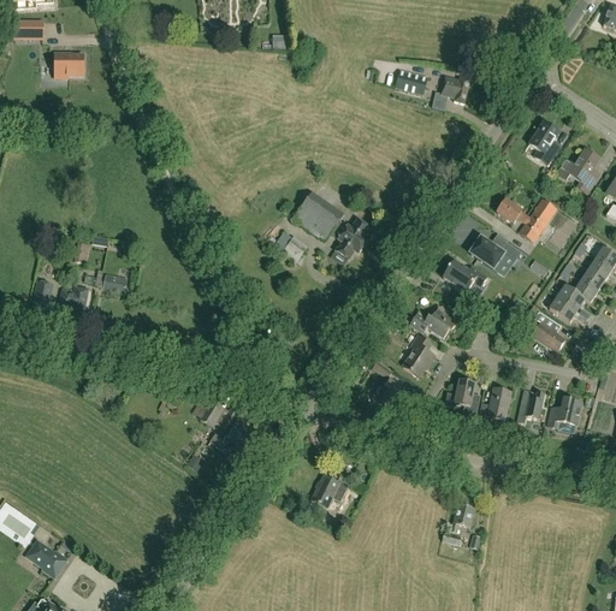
[(604,24),(615,28),(615,5),(610,4),(608,12),(606,15),(605,17),(606,17),(604,24)]
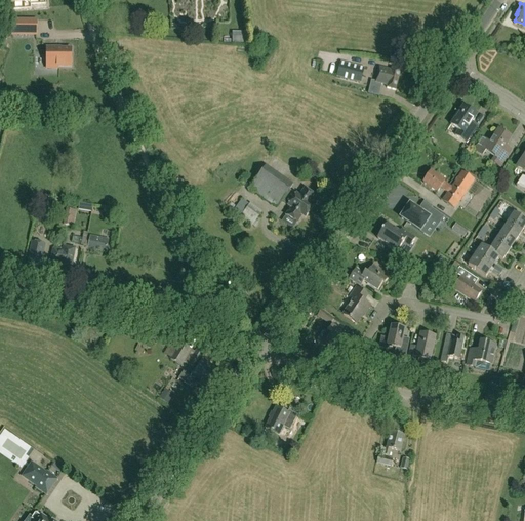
[(12,16),(12,31),(37,31),(37,16),(12,16)]
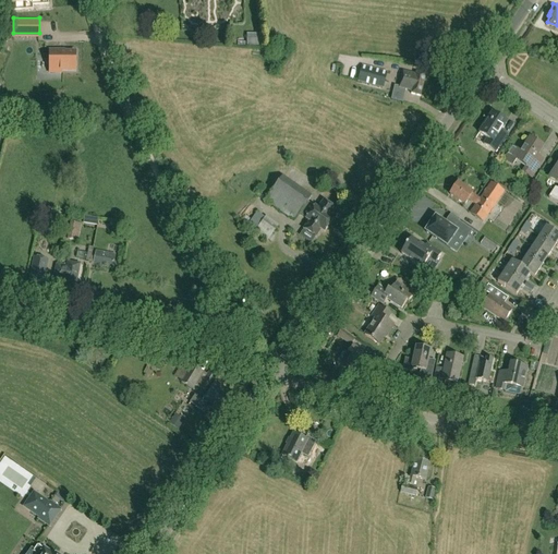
[(265,23),(250,23),(250,33),(265,33),(265,23)]
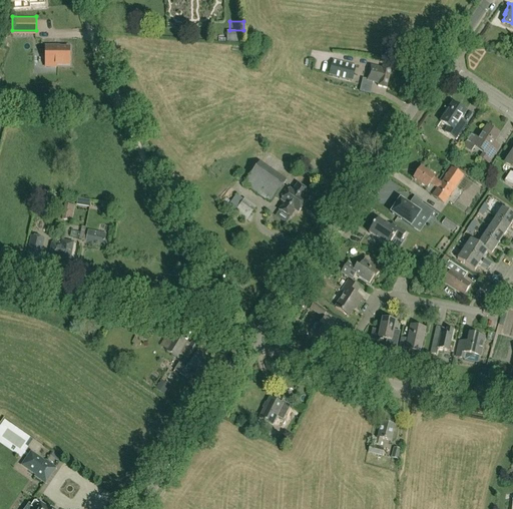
[(45,43),(45,63),(56,63),(56,61),(69,61),(69,44),(54,44),(54,43),(45,43)]
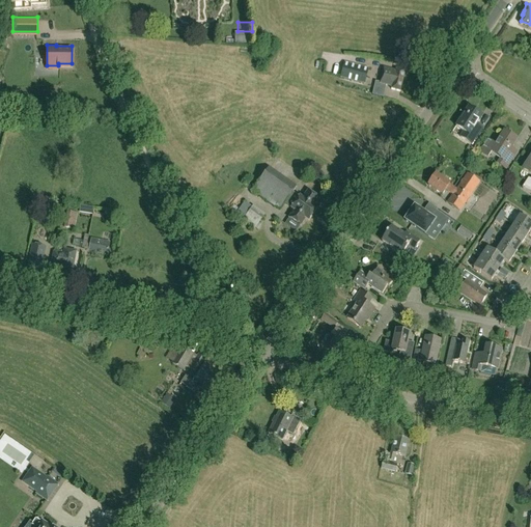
[(365,80),(368,65),(344,59),(341,74),(365,80)]
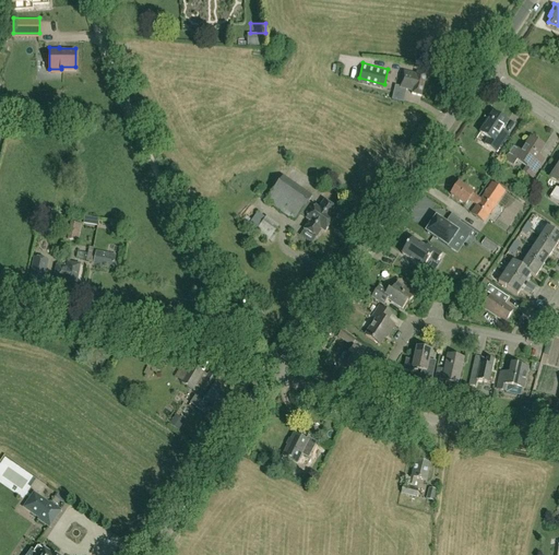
[(417,70),(416,72),(404,69),(400,85),(413,89),(412,91),(421,93),(426,72),(417,70)]
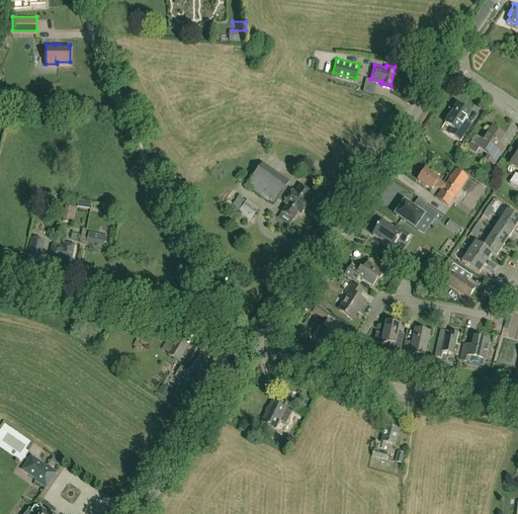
[(464,133),(470,122),(465,118),(469,110),(456,102),(444,120),(452,125),(448,131),(459,138),(463,133),(464,133)]
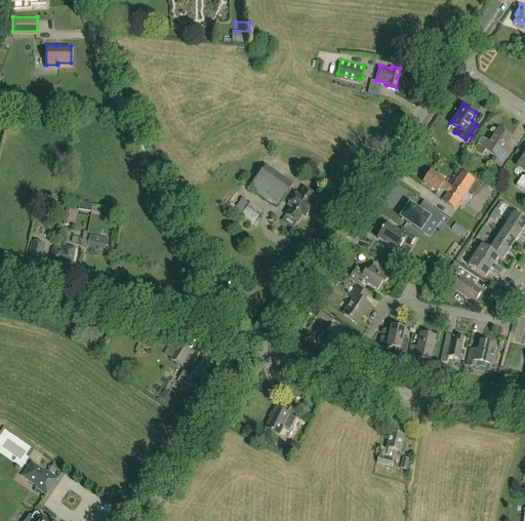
[(498,126),(489,139),(481,134),(474,147),(482,152),(485,147),(486,148),(487,147),(495,153),(492,159),(499,164),(508,152),(501,148),(511,134),(498,126)]
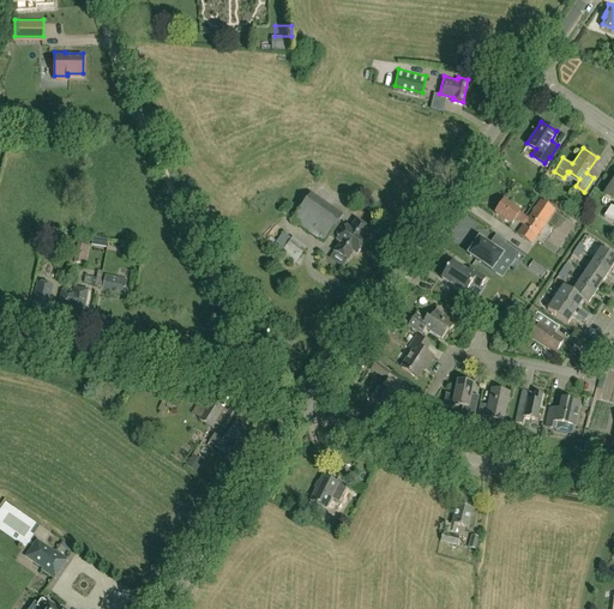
[(613,178),(603,193),(613,199),(613,202),(613,204),(611,202),(603,213),(613,219),(613,178)]
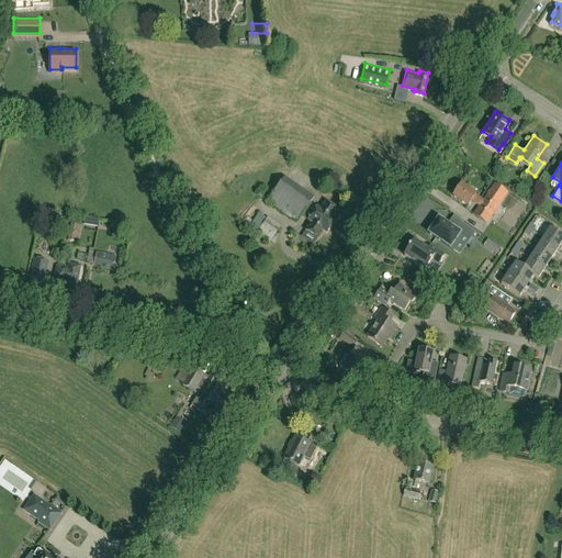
[(486,221),(507,189),(494,180),(483,197),(475,191),(461,181),(453,192),(468,202),(471,198),(479,202),(473,211),(486,221)]
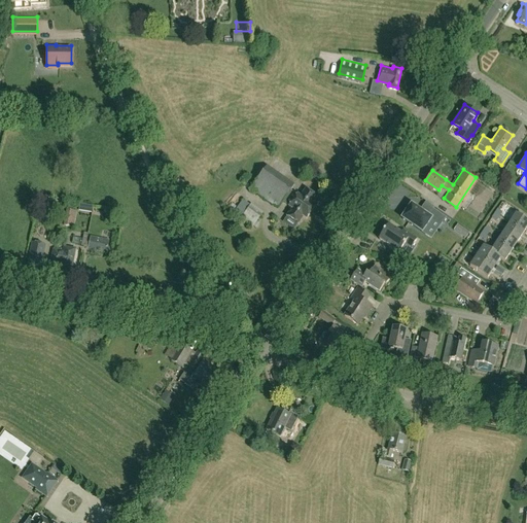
[(287,179),(272,201),(278,205),(281,201),(283,198),(289,203),(289,204),(292,206),(287,213),(299,220),(303,213),(306,216),(315,204),(312,202),(316,195),(306,186),(301,194),(297,192),(296,193),(289,187),(294,180),(289,177),(287,179)]
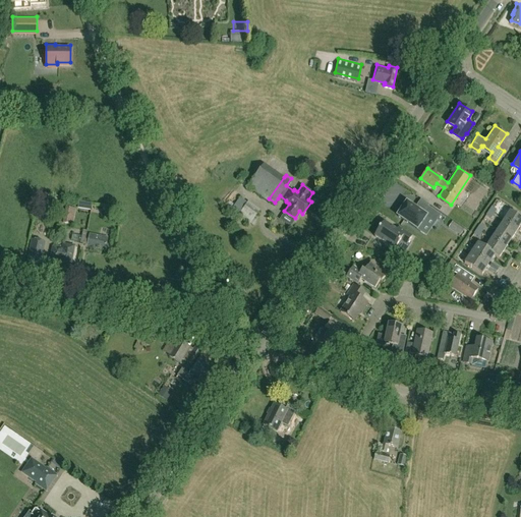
[(248,198),(238,213),(250,222),(261,207),(248,198)]
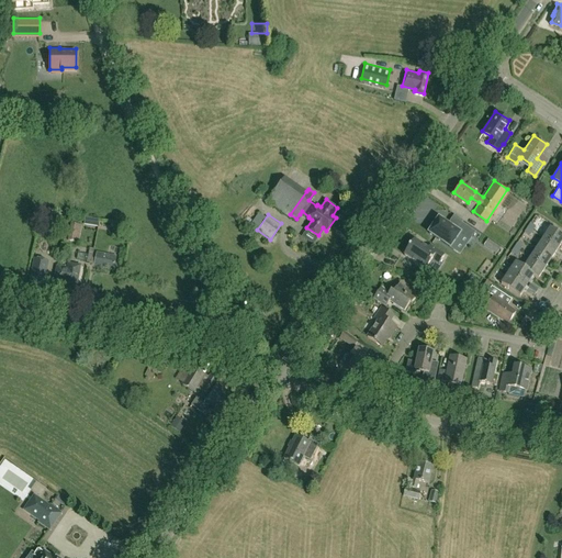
[(438,215),(428,230),(453,247),(462,233),(469,237),(474,230),(461,220),(456,227),(447,222),(438,215)]
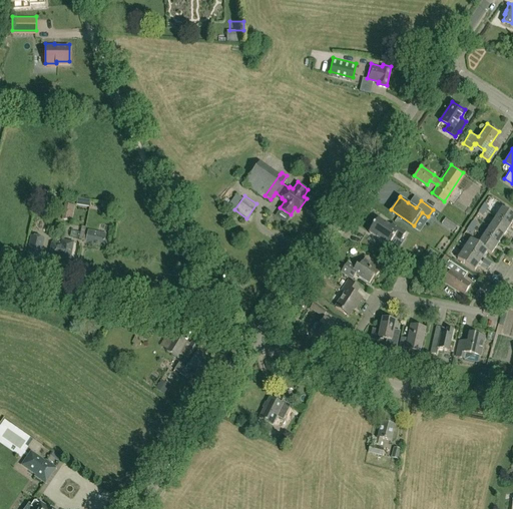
[(512,216),(512,212),(502,205),(496,214),(509,223),(512,216)]
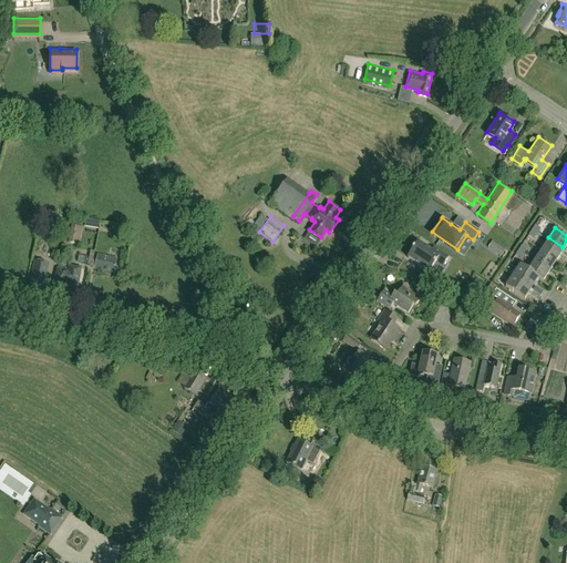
[(504,256),(512,245),(490,229),(482,239),(504,256)]
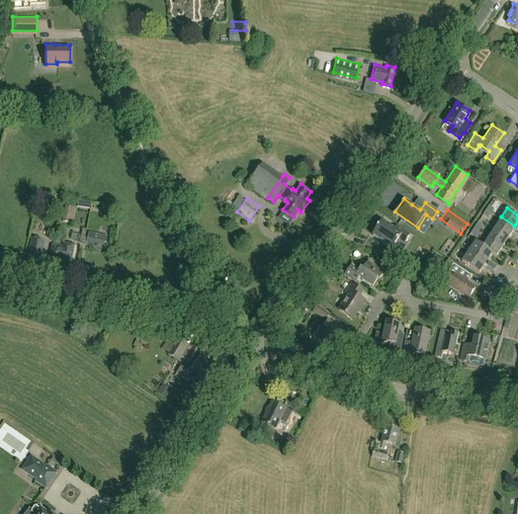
[(85,218),(72,216),(69,232),(82,234),(85,218)]
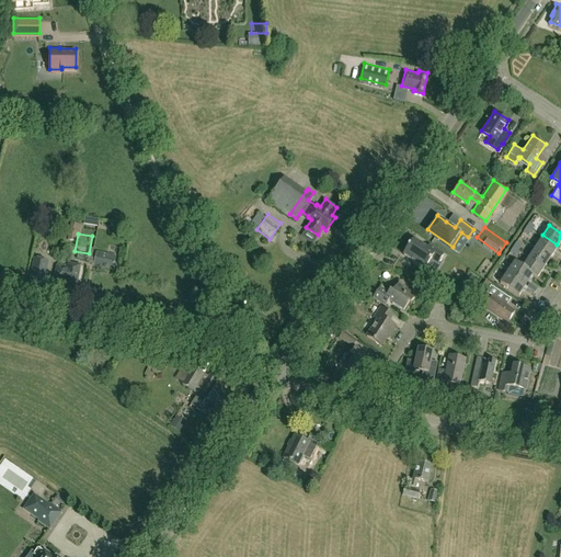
[(557,245),(542,235),(536,245),(550,254),(552,250),(557,245)]
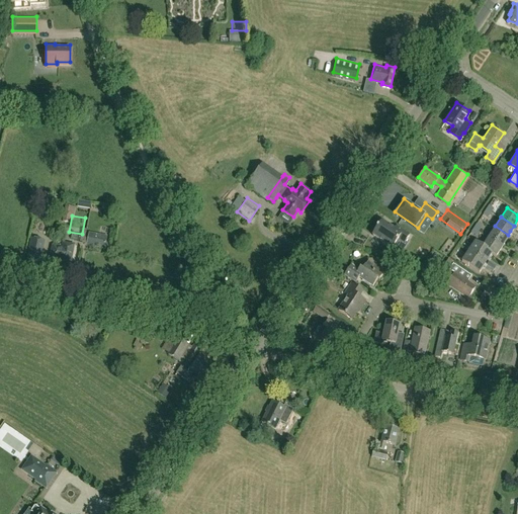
[(381,219),(372,232),(393,246),(398,237),(404,241),(410,232),(396,223),(394,227),(381,219)]
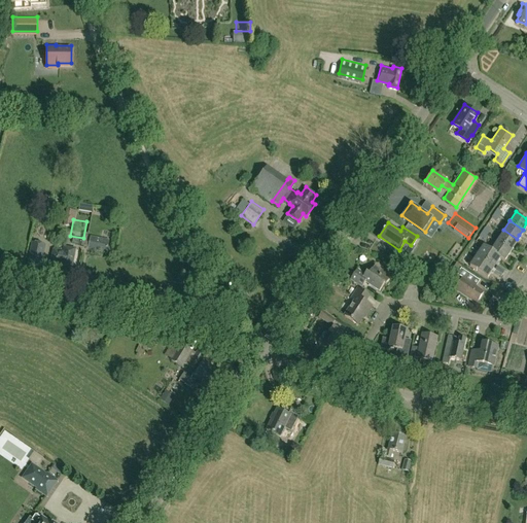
[(515,242),(517,239),(503,230),(497,239),(511,248),(515,242)]
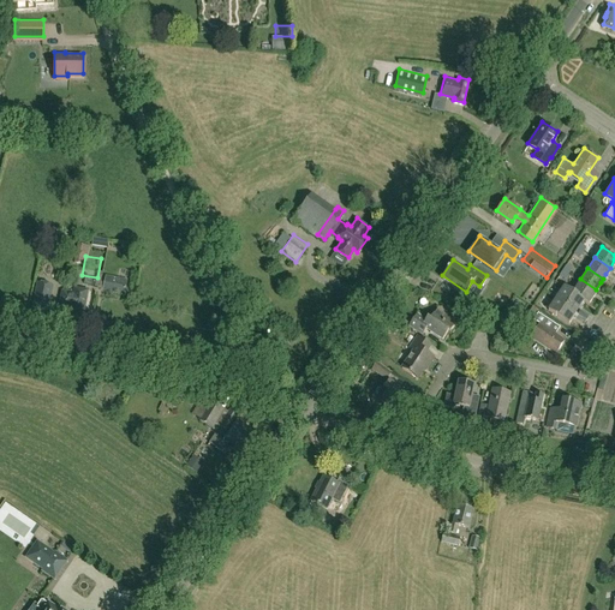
[(106,273),(103,287),(124,292),(127,277),(106,273)]
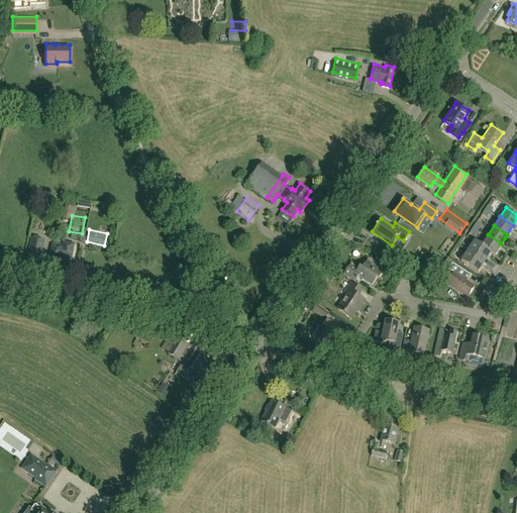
[(500,244),(501,243),(488,234),(482,243),(491,249),(491,250),(495,252),(500,244)]
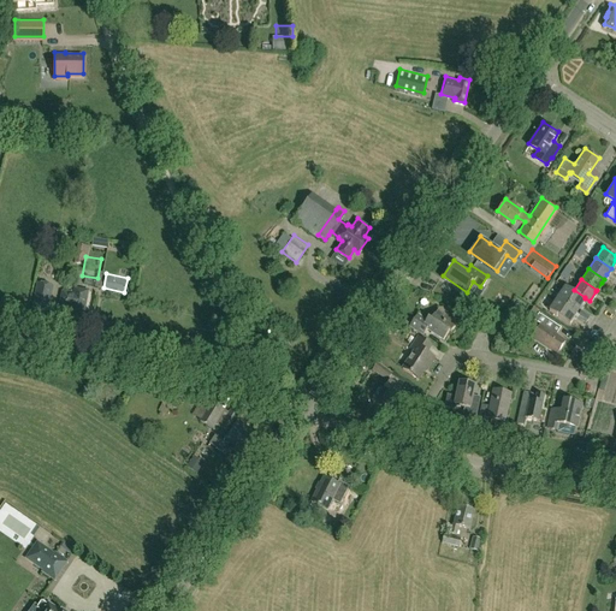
[(46,315),(51,295),(52,285),(37,282),(36,291),(31,313),(46,315)]
